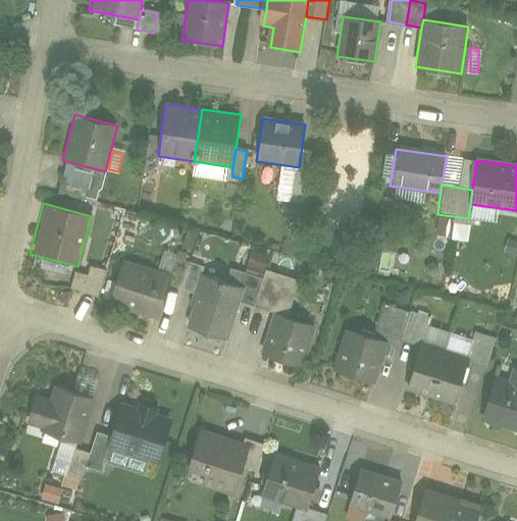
[(106,304),(158,321),(172,276),(121,259),(106,304)]
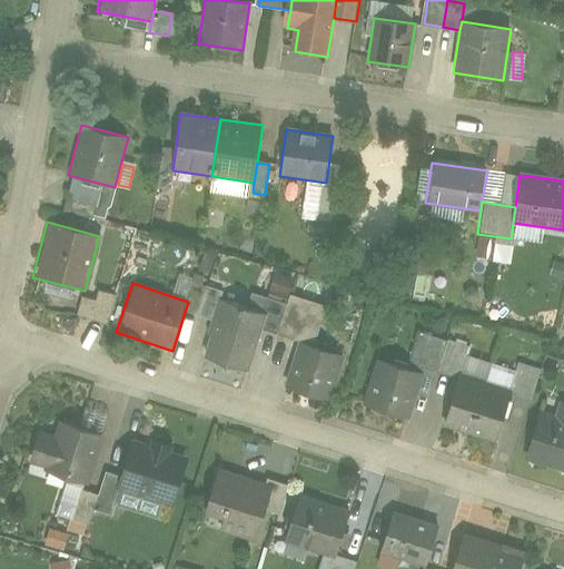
[(96,298),(80,295),(76,315),(110,322),(116,294),(98,290),(96,298)]
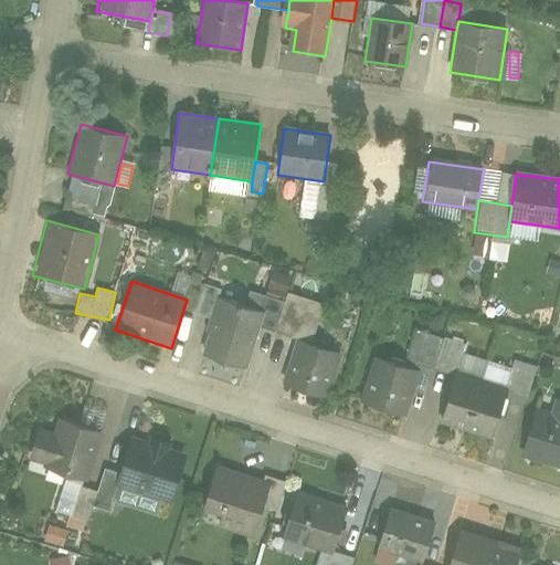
[(297,339),(310,344),(324,304),(287,293),(285,302),(275,333),(297,339)]
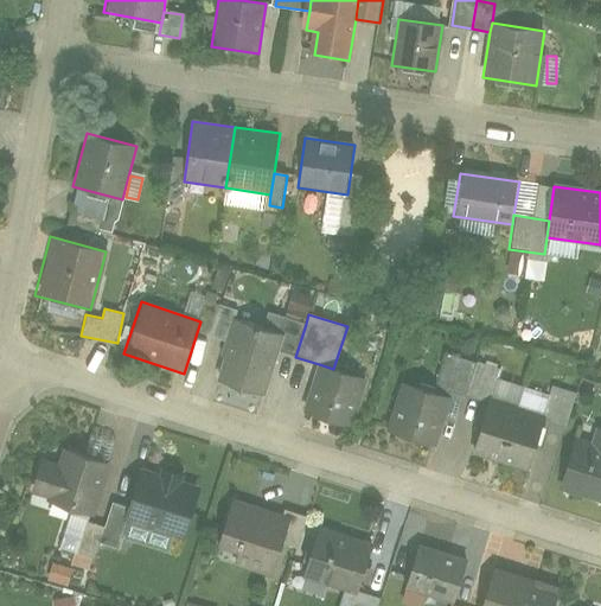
[(277,351),(295,357),(306,324),(288,318),(283,335),(277,351)]
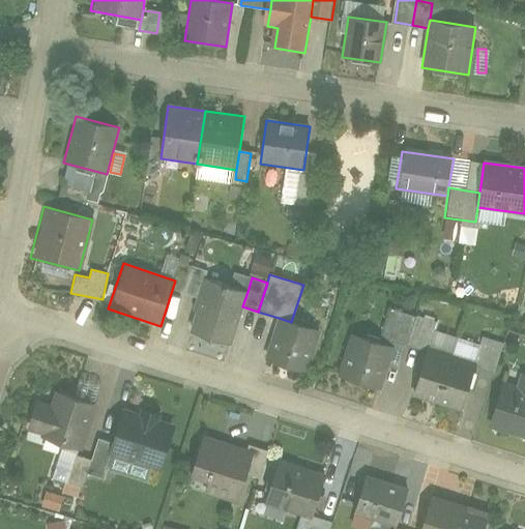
[(242,306),(248,292),(207,280),(190,332),(230,346),(242,306)]
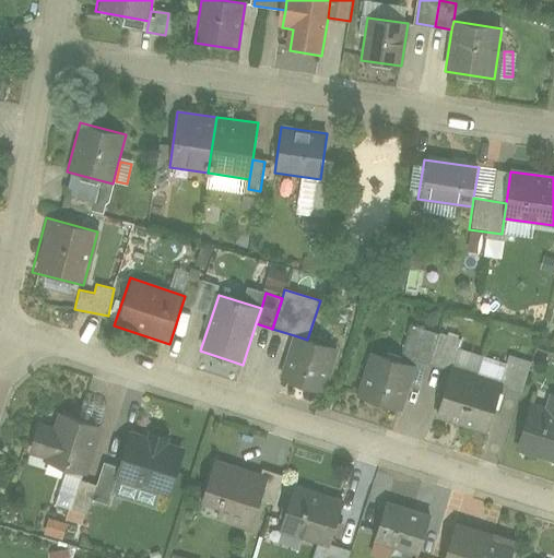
[(405,355),(433,364),(441,336),(414,327),(405,355)]
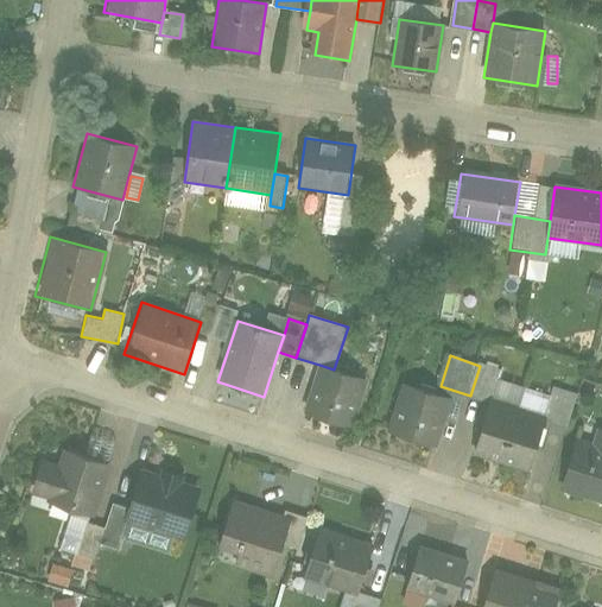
[(487,402),(494,404),(505,371),(481,364),(480,366),(470,396),(487,402)]
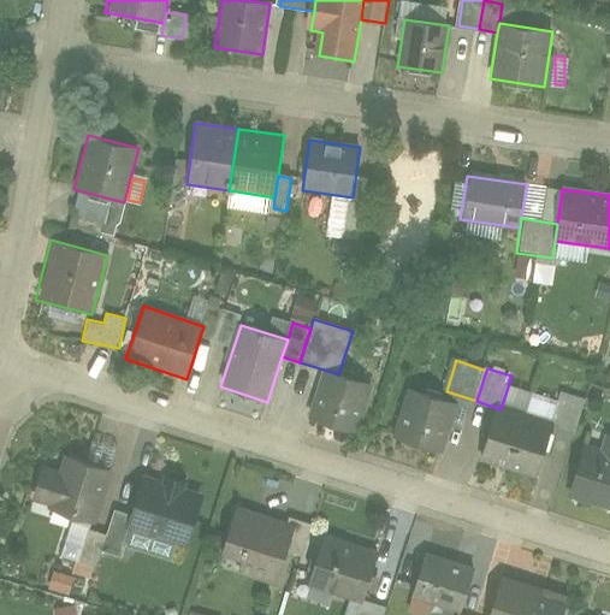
[(308,417),(356,432),(372,385),(338,374),(324,370),(308,417)]
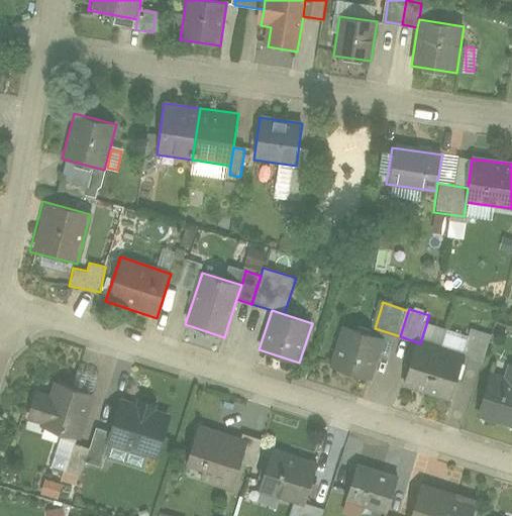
[(371,383),(385,340),(341,326),(327,370),(371,383)]
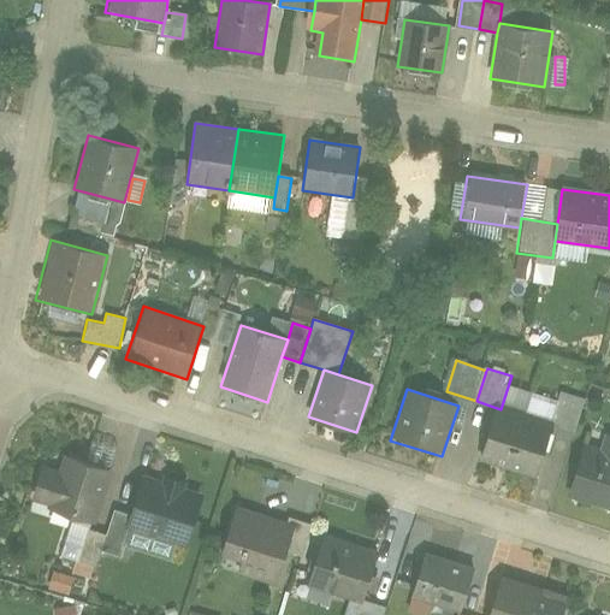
[(477,456),(540,477),(557,427),(501,409),(493,407),(477,456)]
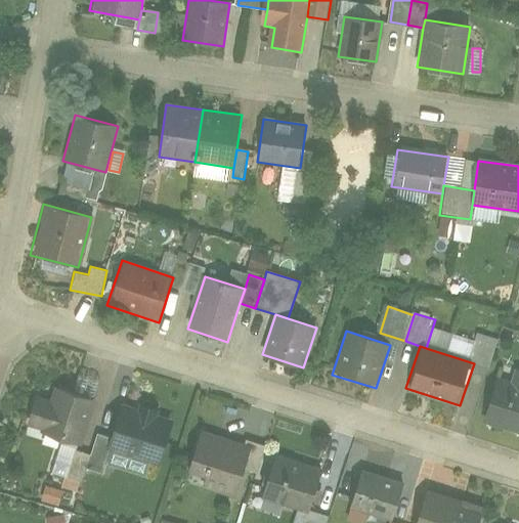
[(518,374),(513,373),(510,383),(494,378),(480,422),(518,434),(518,374)]
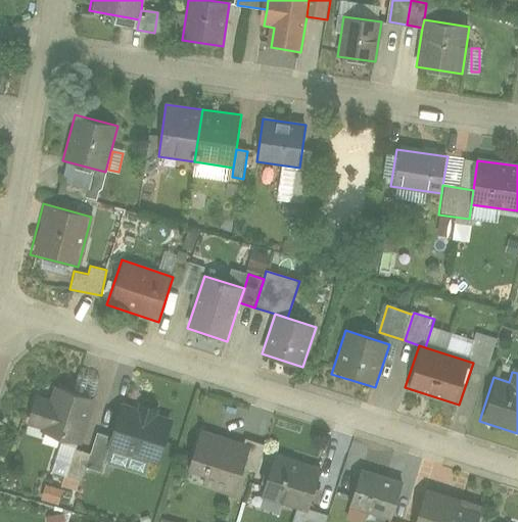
[(40,432),(82,443),(94,399),(52,387),(40,432)]
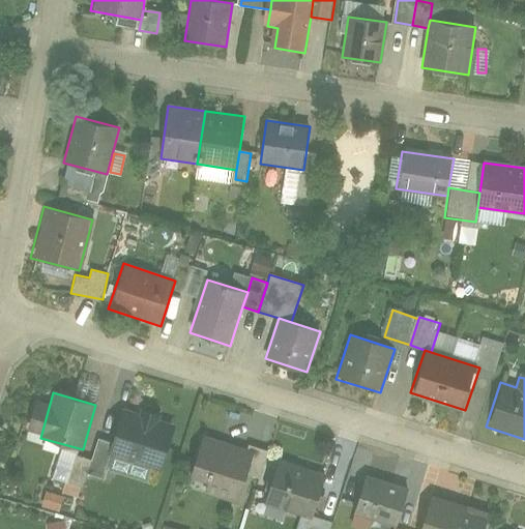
[(115,446),(113,456),(164,470),(176,428),(125,413),(115,446)]
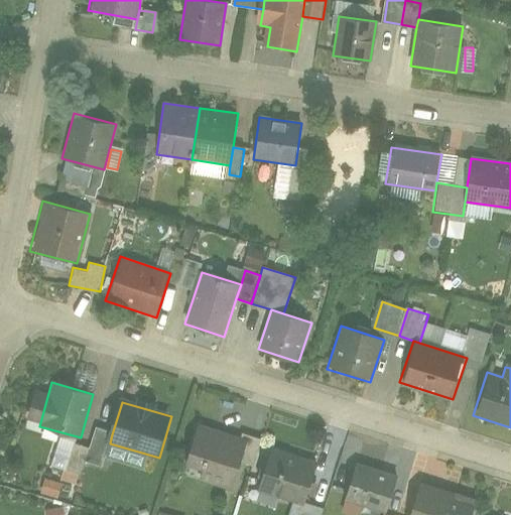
[(248,438),(199,424),(186,465),(205,470),(202,481),(233,490),(248,438)]
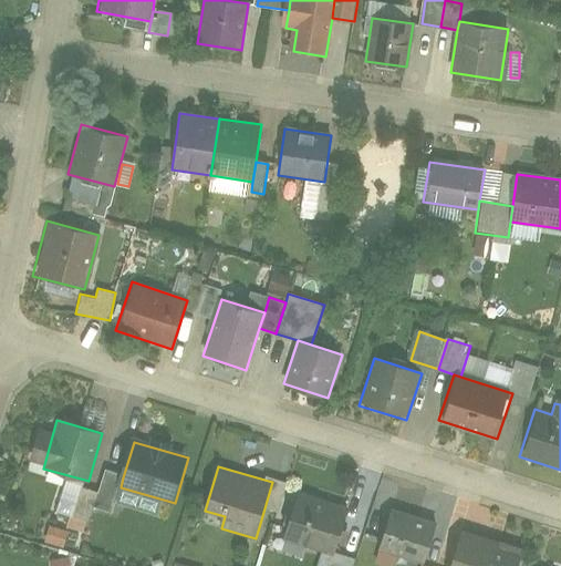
[(121,487),(123,477),(105,473),(100,493),(95,508),(113,513),(121,487)]
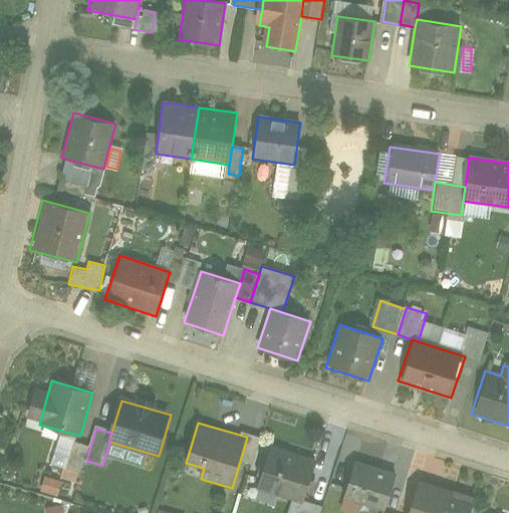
[(86,461),(90,447),(75,443),(68,469),(83,473),(86,461)]
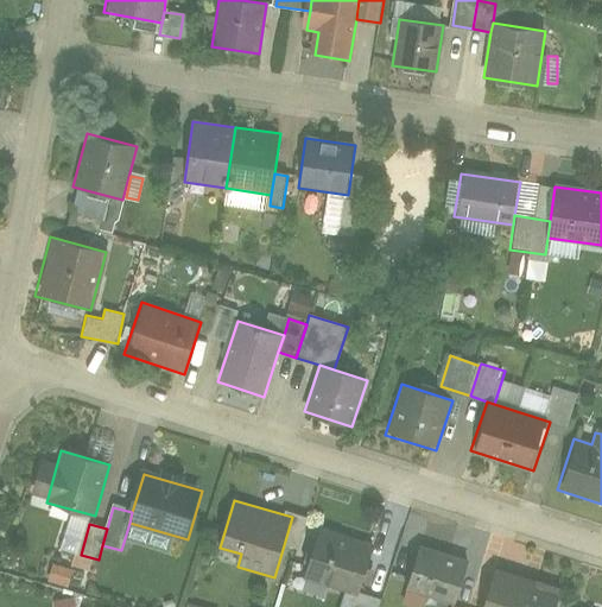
[(375,544),(315,528),(301,576),(349,590),(361,593),(375,544)]
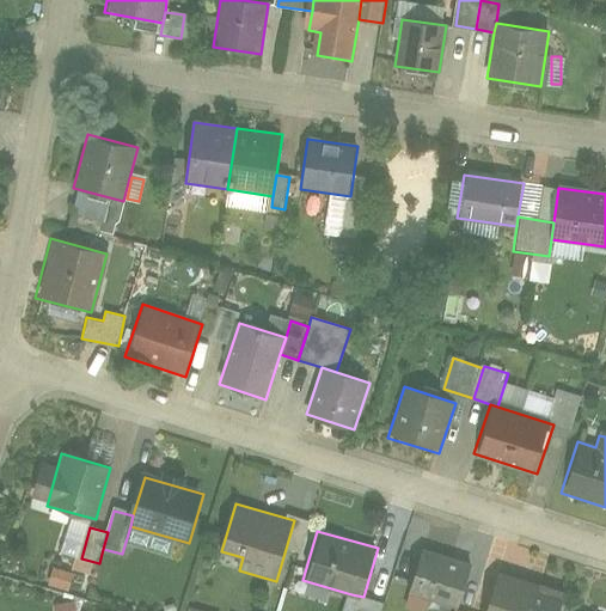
[(469,564),(420,550),(408,596),(457,610),(469,564)]
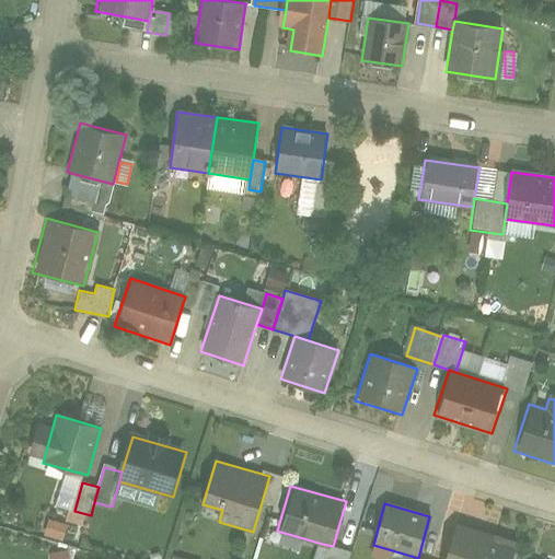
[(44,536),(62,542),(67,525),(48,520),(44,536)]
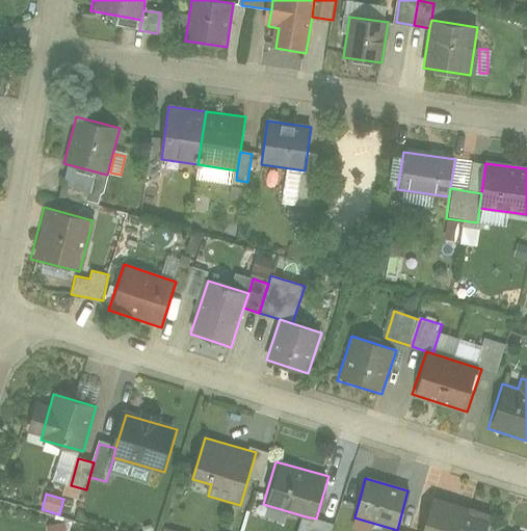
[(481,530),(488,513),(433,499),(423,530),(481,530)]
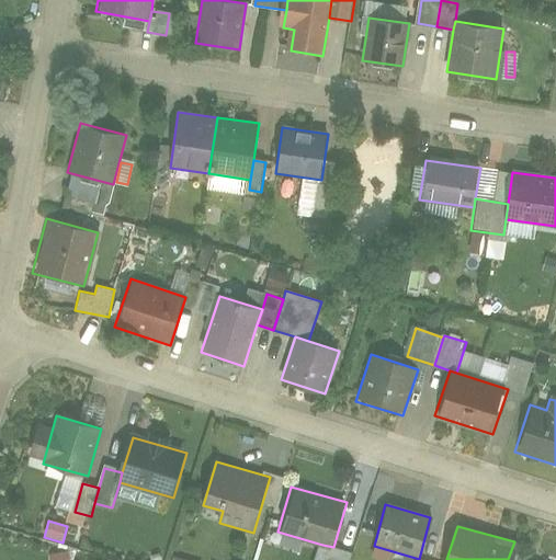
[(333,547),(322,545),(317,559),(351,559),(353,553),(333,547)]
